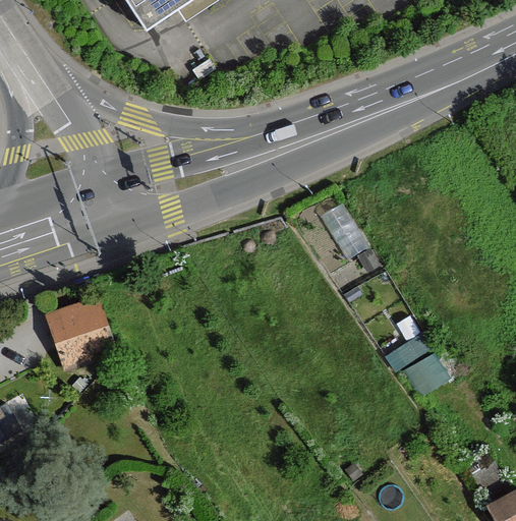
[(124,0),(145,30),(189,0),(124,0)]
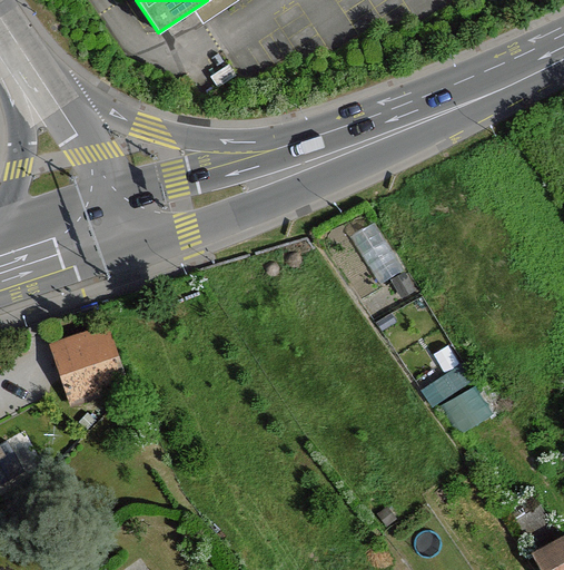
[(378,277),(401,266),(377,220),(355,232),(378,277)]
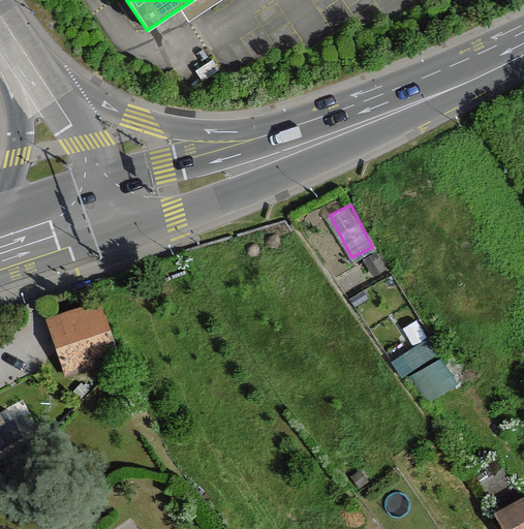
[(96,305),(45,321),(55,347),(63,374),(112,356),(98,312),(96,305)]
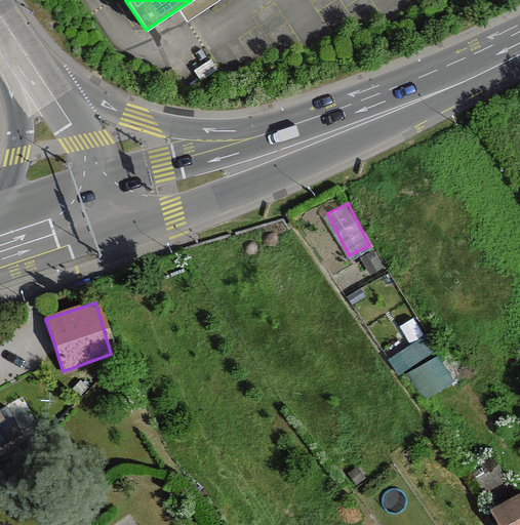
[(425,330),(388,353),(399,370),(436,349),(425,330)]
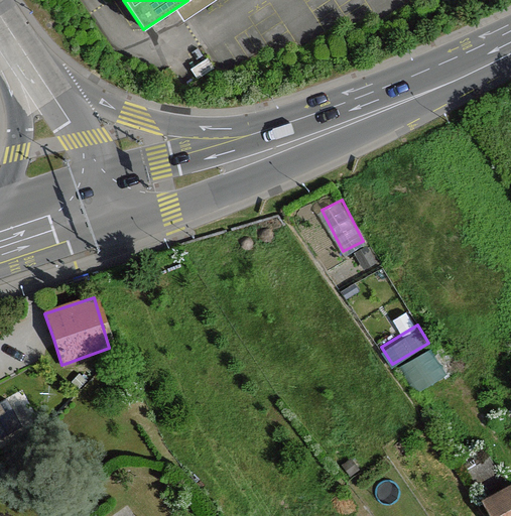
[(429,344),(400,362),(416,388),(445,371),(429,344)]
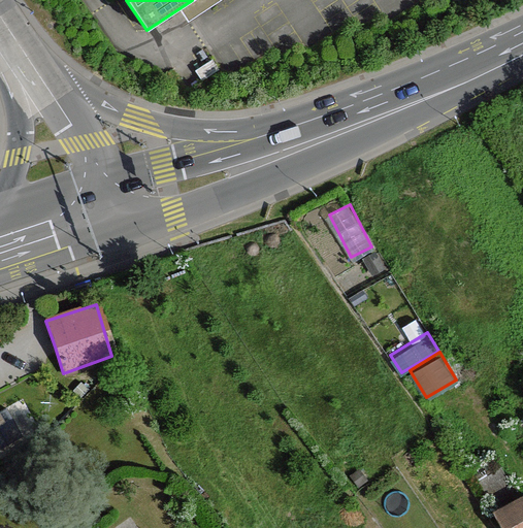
[(4,410),(0,413),(0,446),(19,435),(4,410)]
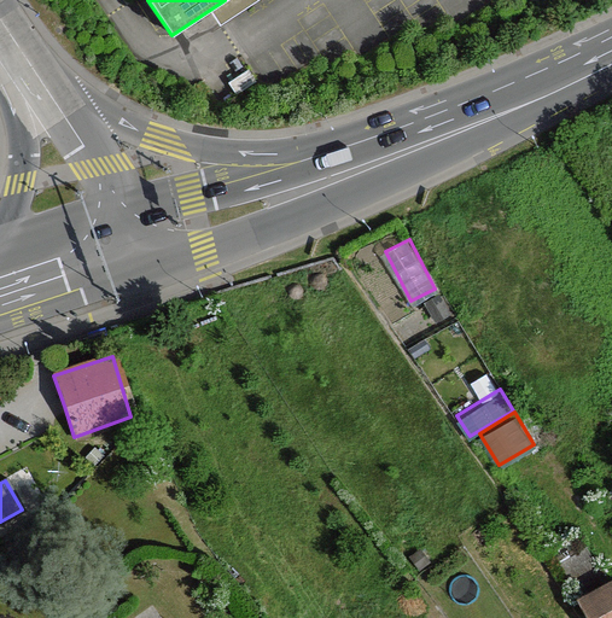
[(555,565),(576,601),(605,584),(582,548),(555,565)]
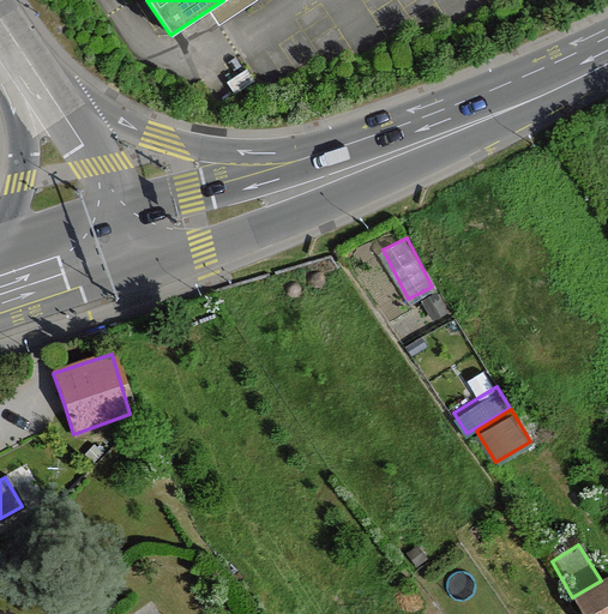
[(607,613),(607,577),(601,581),(572,597),(581,613),(607,613)]
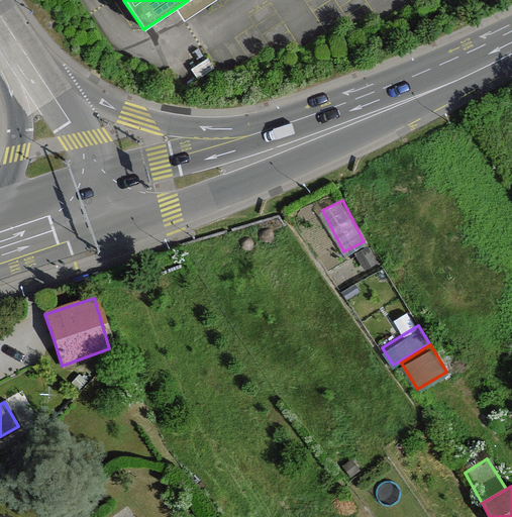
All buildings are outlined.
